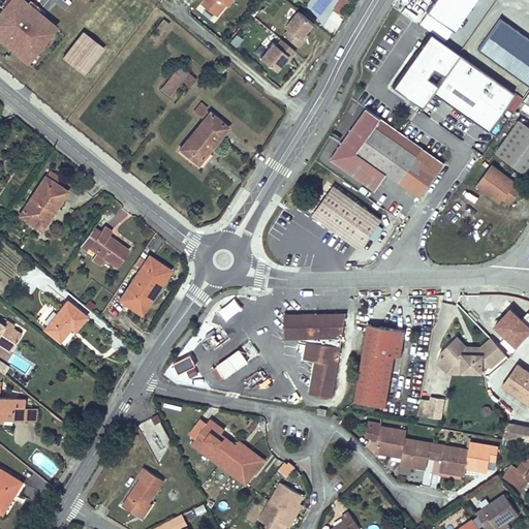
[(28,0),(9,0),(0,11),(0,38),(28,63),(60,27),(28,0)]
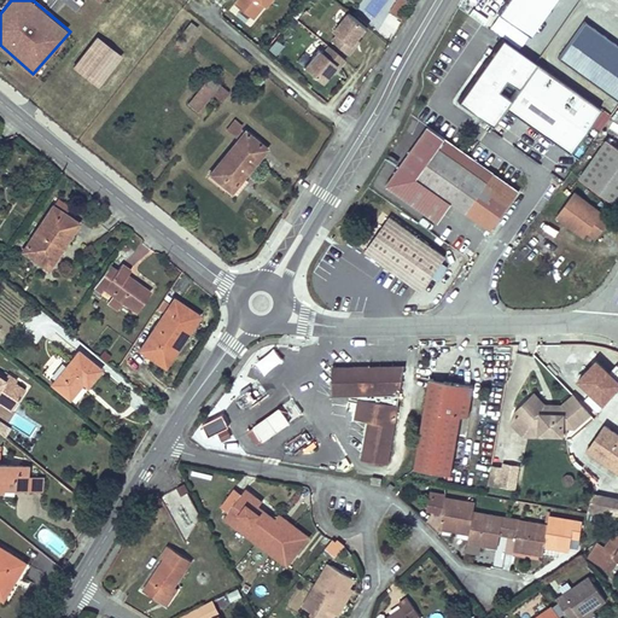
[(256,16),(268,3),(270,4),(273,0),(238,0),(252,12),(256,16)]
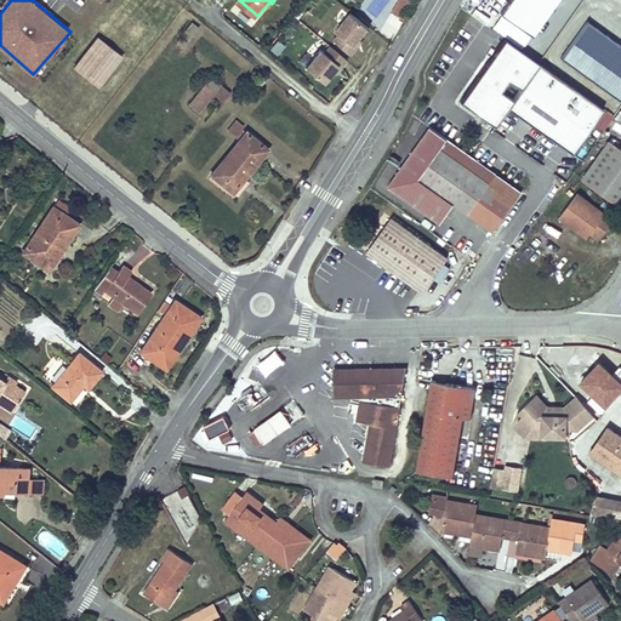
[(416,4),(410,0),(399,0),(392,12),(404,21),(416,4)]
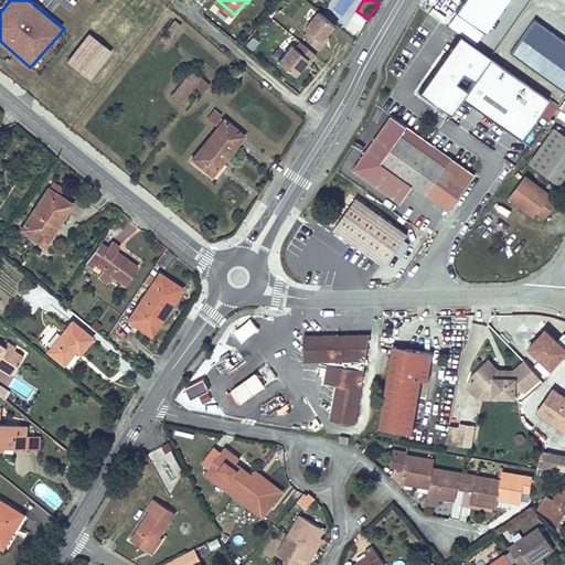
[(486,35),(510,0),(464,0),(455,13),(486,35)]
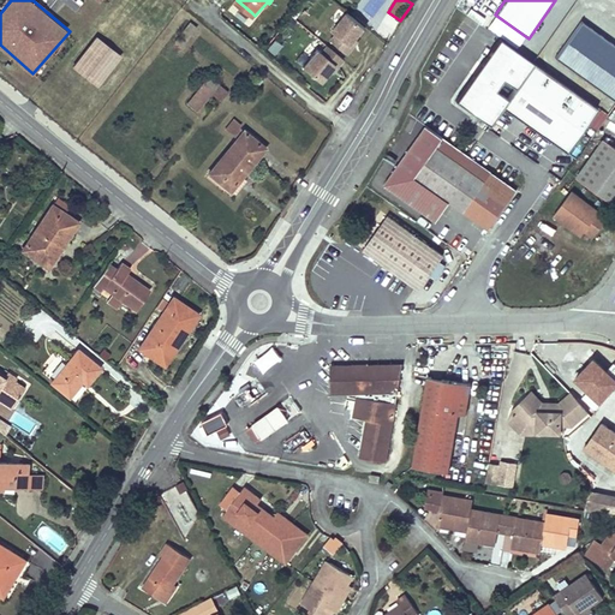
[(334,31),(338,34),(332,41),(350,55),(360,43),(356,39),(365,27),(350,13),(339,25),(334,31)]
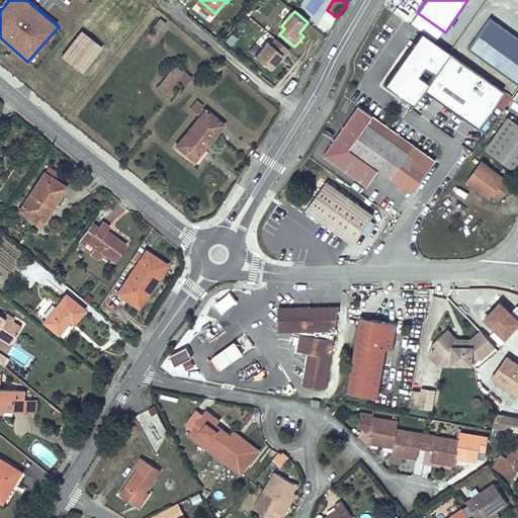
[(153,39),(166,22),(160,18),(147,34),(153,39)]
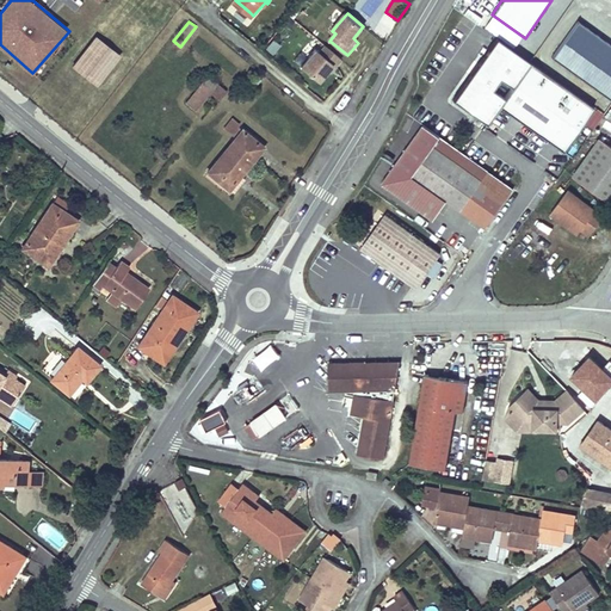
[(610,47),(578,23),(551,57),(610,98),(610,47)]
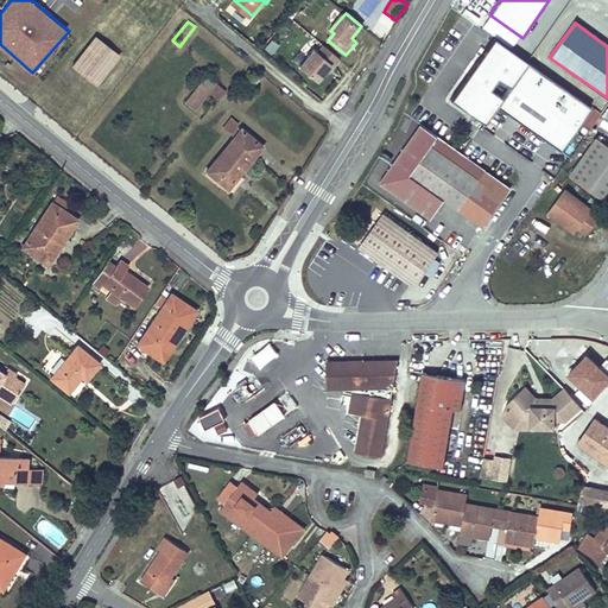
[(523,58),(488,35),(448,95),(480,119),(493,100),(523,58)]
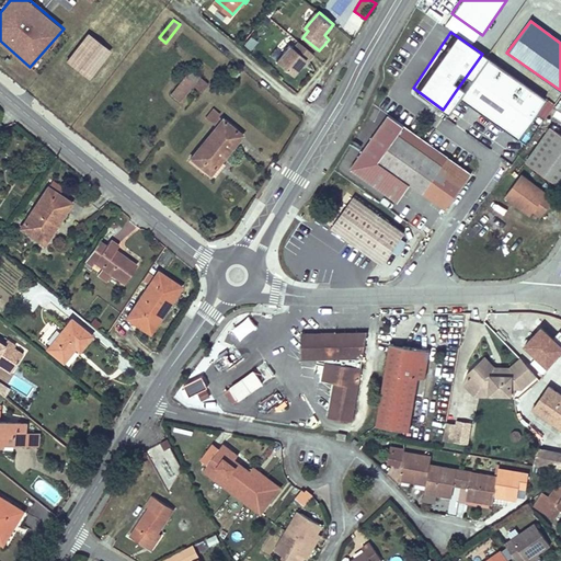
[(89,78),(110,50),(88,34),(67,60),(89,78)]
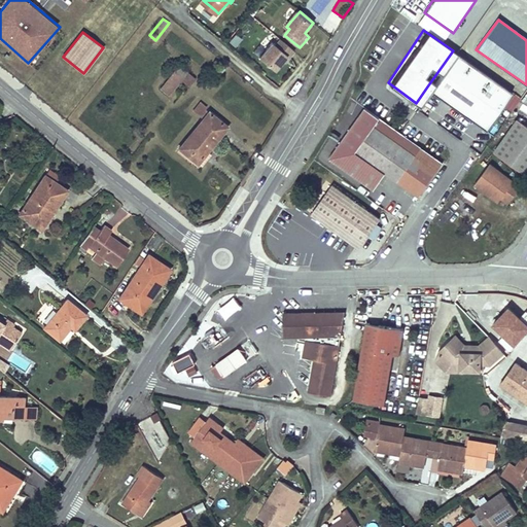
[(276,39),(260,58),(276,71),(292,53),(276,39)]
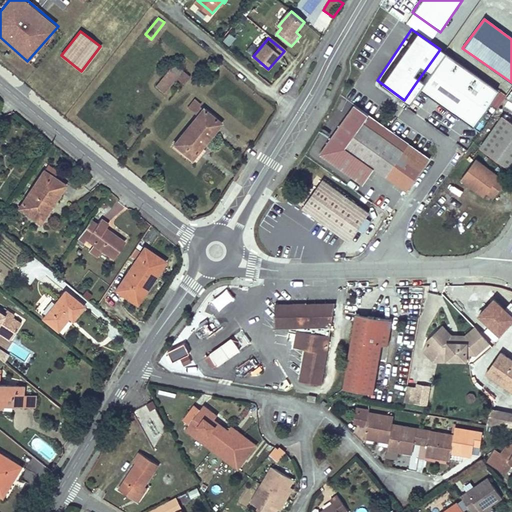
[(494,85),(440,49),(415,84),(470,120),(494,85)]
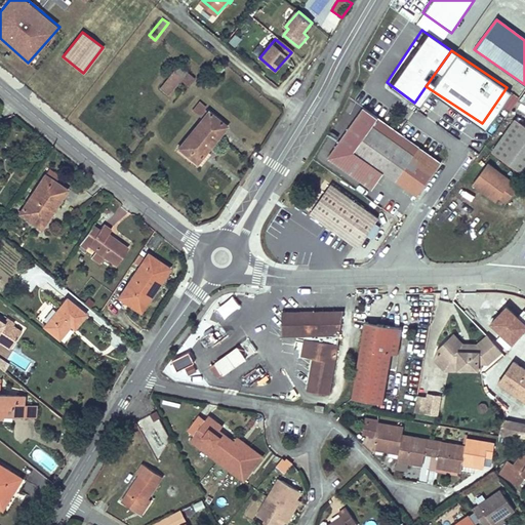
[(167,94),(187,71),(179,65),(160,87),(167,94)]
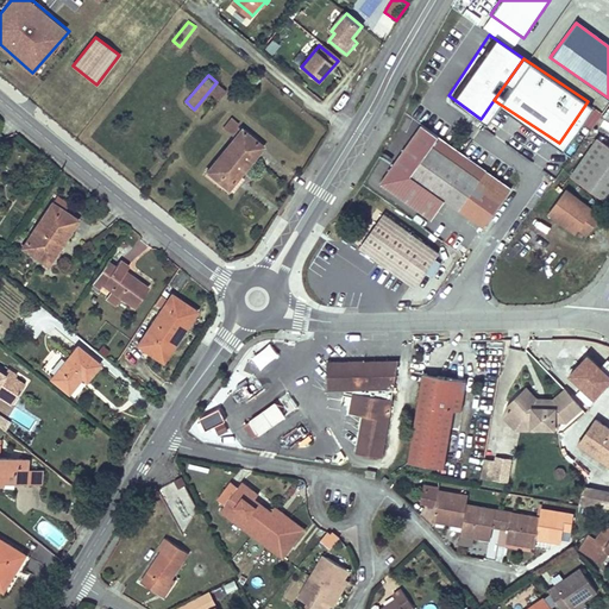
[(218,99),(226,89),(217,82),(208,92),(218,99)]
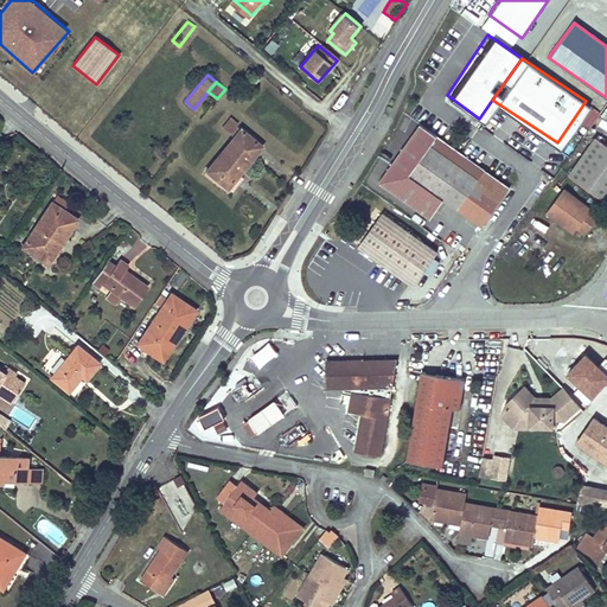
[(593,108),(579,122),(586,129),(600,114),(593,108)]
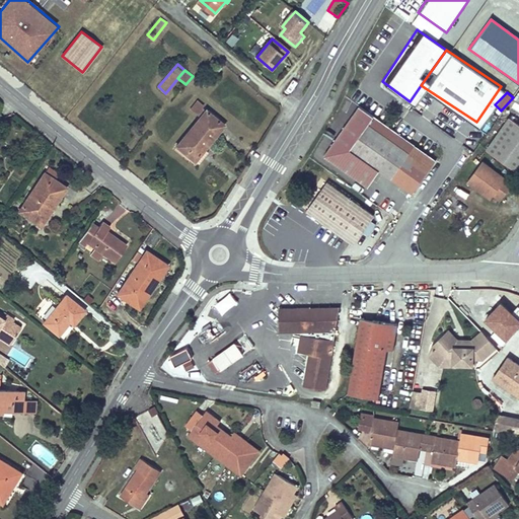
[(204,148),(223,125),(202,106),(203,105),(197,100),(190,108),(200,117),(176,146),(195,160),(204,148)]
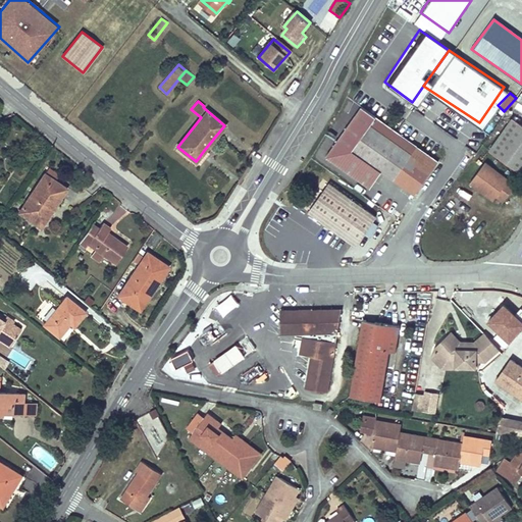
[(521,124),(513,118),(489,150),(521,172),(521,124)]
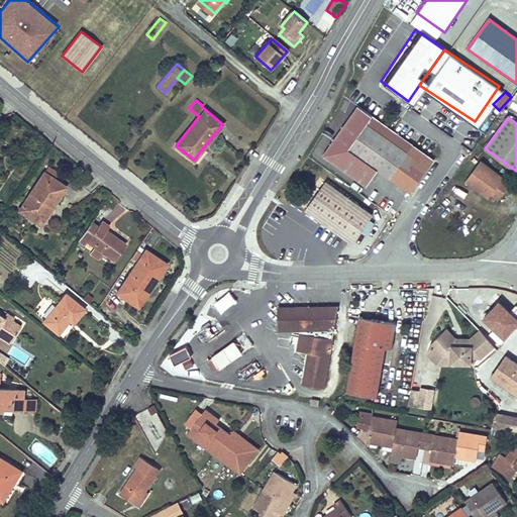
[(411,193),(434,160),(413,144),(408,152),(367,123),(349,148),(411,193)]
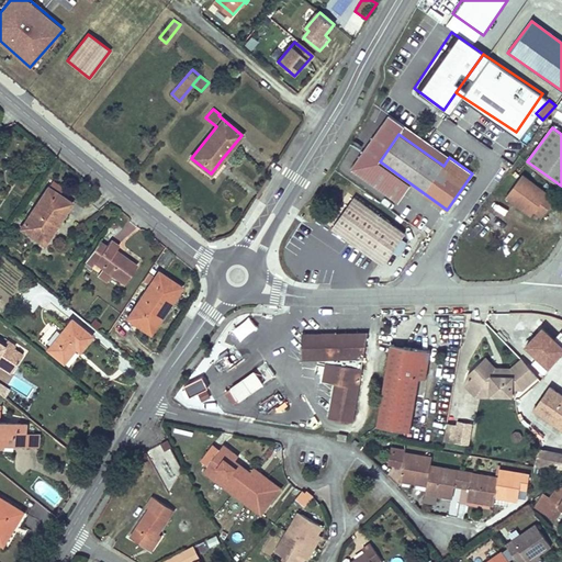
[(214,177),(225,165),(221,160),(211,173),(214,177)]
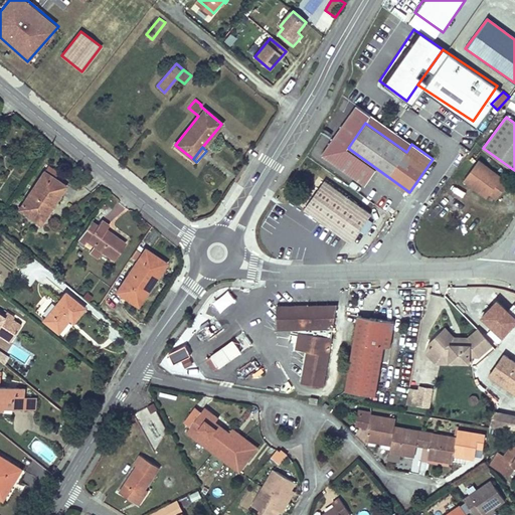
[(489,194),(502,177),(479,160),(464,180),(487,197),(489,194)]
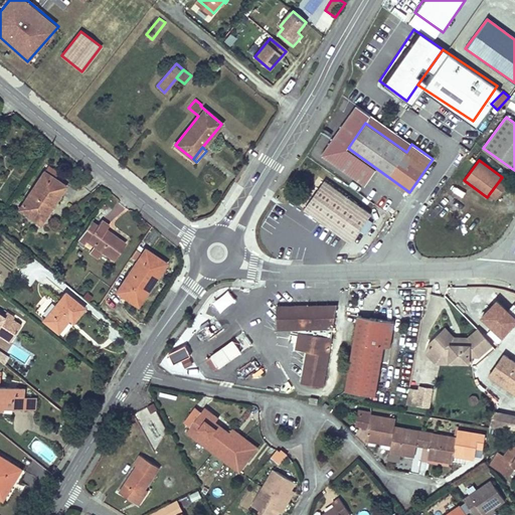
[(49,208),(65,186),(54,179),(58,172),(48,165),(44,172),(19,209),(34,219),(44,205),(49,208)]
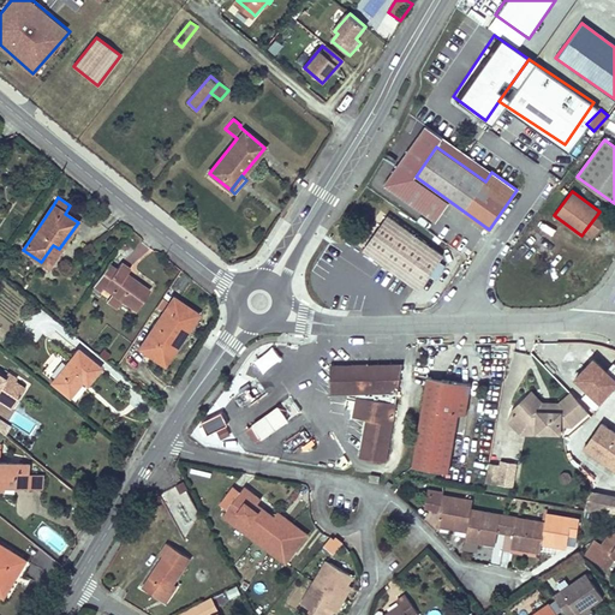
[(592,238),(608,218),(599,212),(584,232),(592,238)]
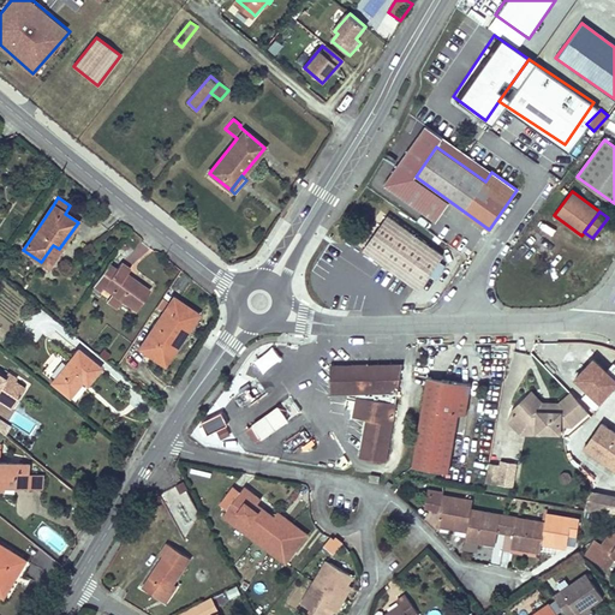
[(443,255),(388,215),(364,250),(419,290),(443,255)]
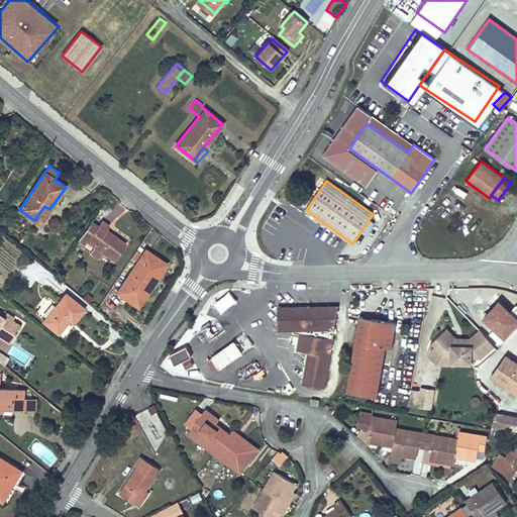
[(40,224),(49,209),(44,206),(34,220),(40,224)]
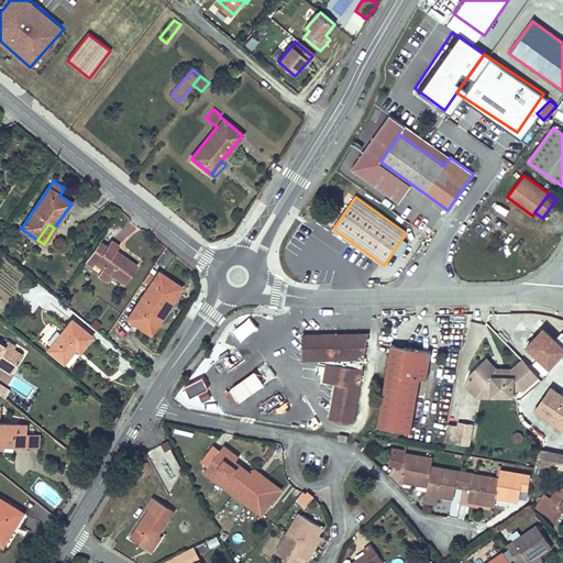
[(138,265),(117,250),(119,245),(111,240),(107,246),(99,241),(85,262),(92,266),(95,263),(103,269),(111,275),(124,284),(138,265)]
